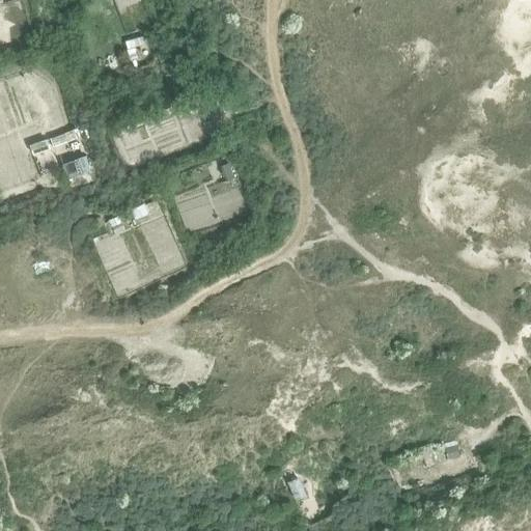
[(45,139),(28,145),(31,154),(48,148),(45,139)]
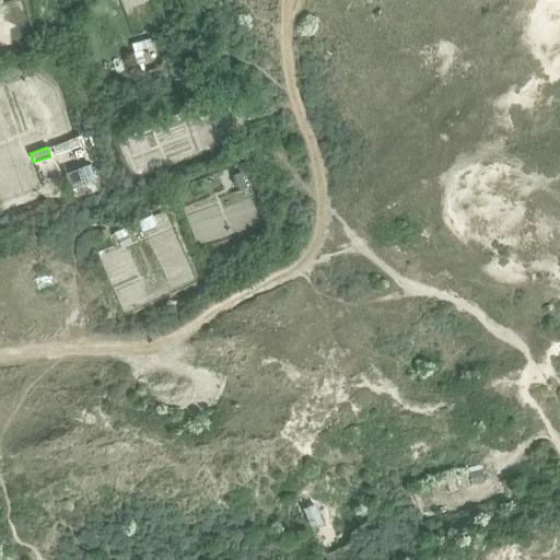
[(89,164),(63,173),(70,189),(94,181),(89,164)]
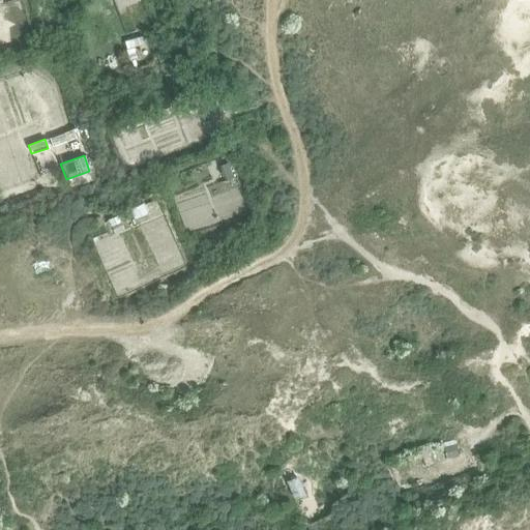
[(133,207),(136,216),(149,211),(146,202),(133,207)]
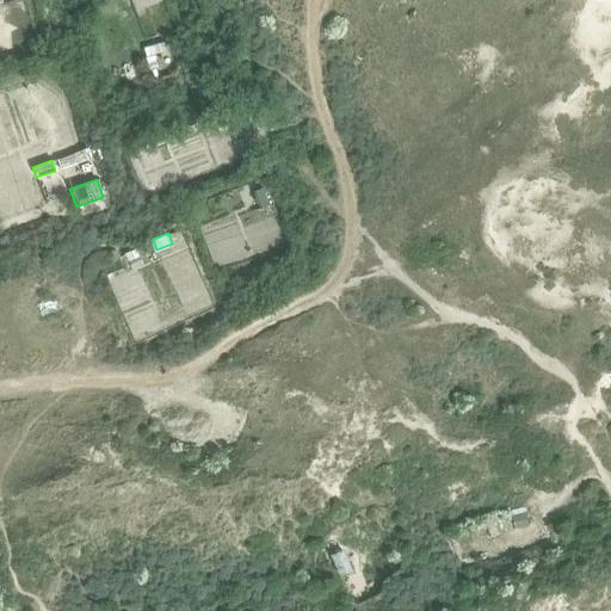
[(127,252),(129,259),(141,254),(137,247),(127,252)]
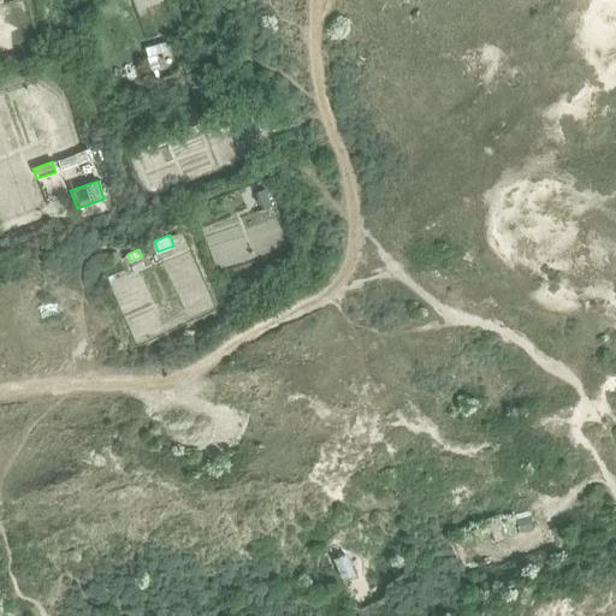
[(528,513),(514,516),(517,532),(532,527),(528,513)]
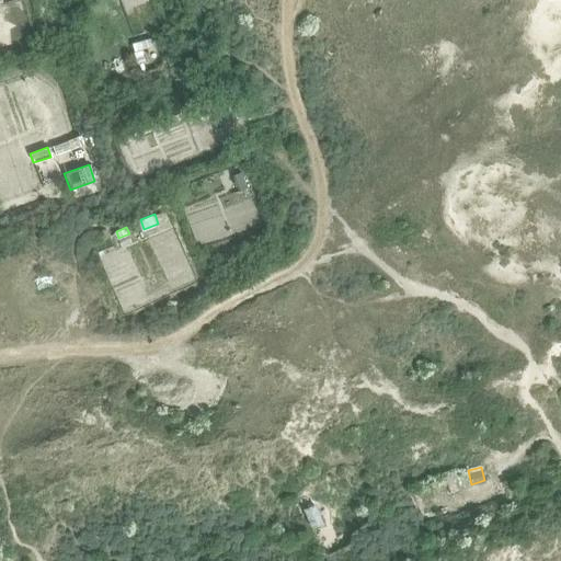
[(312,504),(302,510),(310,528),(321,524),(312,504)]
